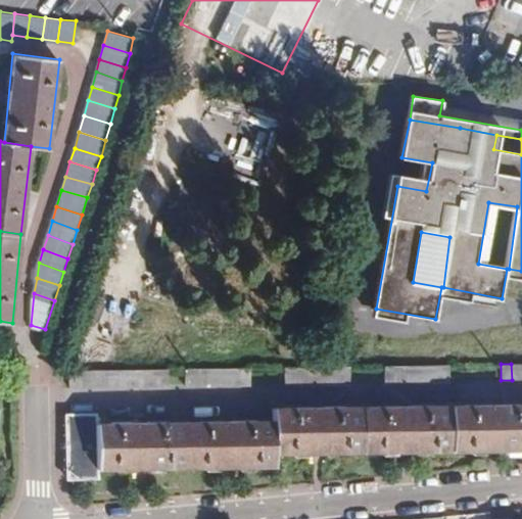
[(521,364),(511,364),(512,380),(521,380),(521,364)]
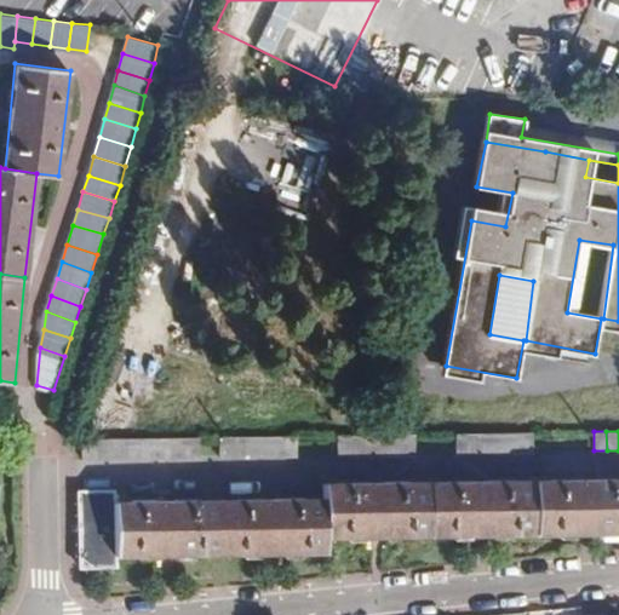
[(482,452),(482,432),(470,434),(470,453),(482,452)]
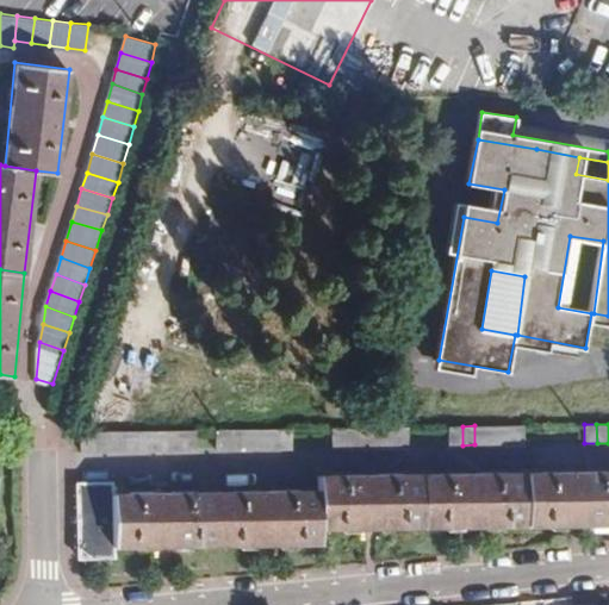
[(488,444),(488,425),(474,425),(474,444),(488,444)]
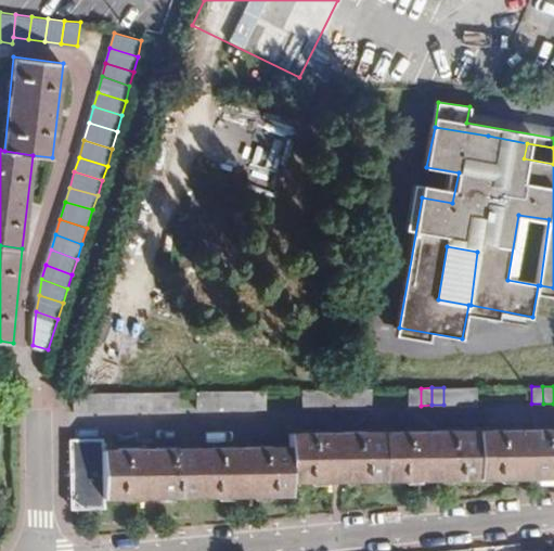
[(454,405),(454,387),(443,387),(443,405),(454,405)]
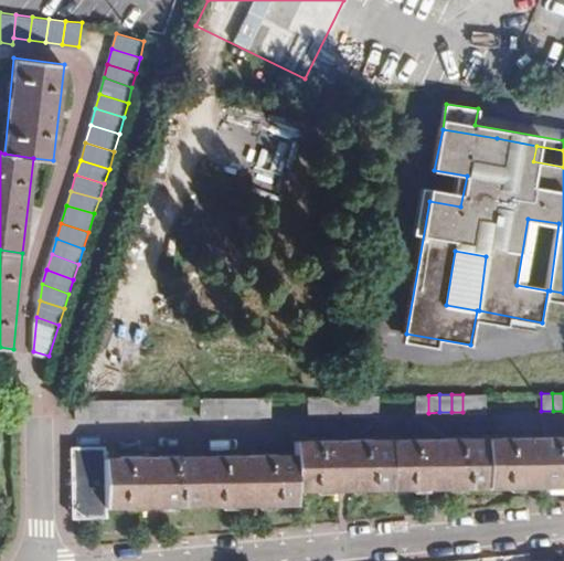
[(475,412),(474,394),(463,394),(463,412),(475,412)]
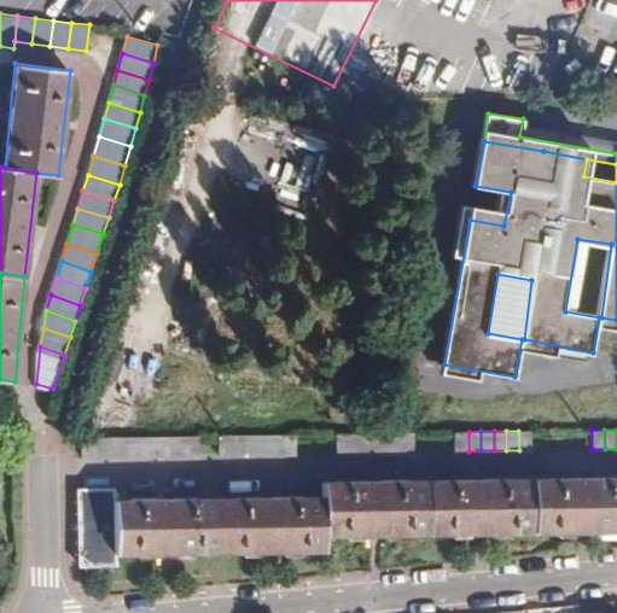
[(530,450),(530,431),(518,431),(519,450),(530,450)]
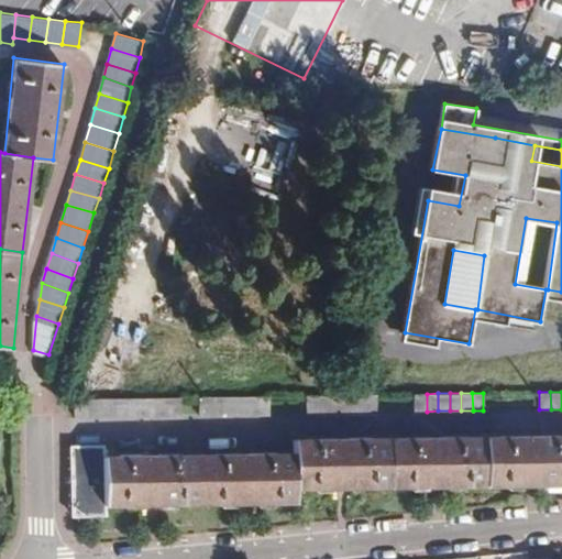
[(330,412),(330,394),(318,395),(319,412),(330,412)]
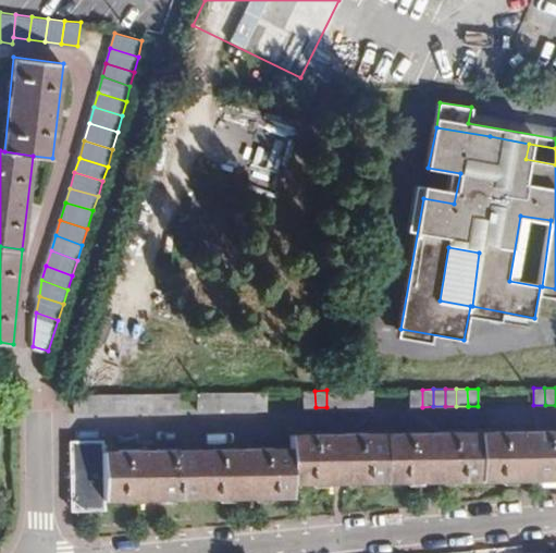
[(338,407),(337,390),(326,390),(326,407),(338,407)]
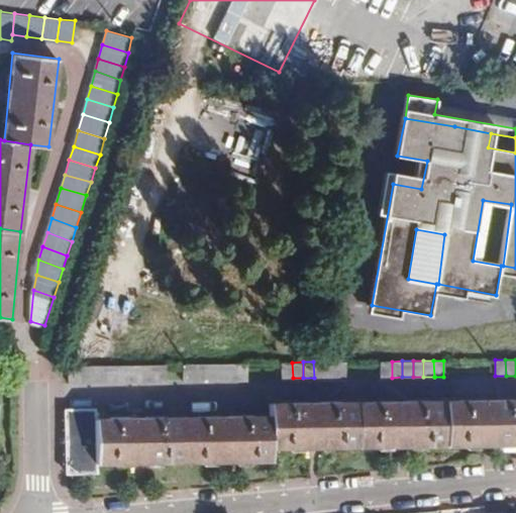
[(324,378),(324,362),(313,362),(314,378),(324,378)]
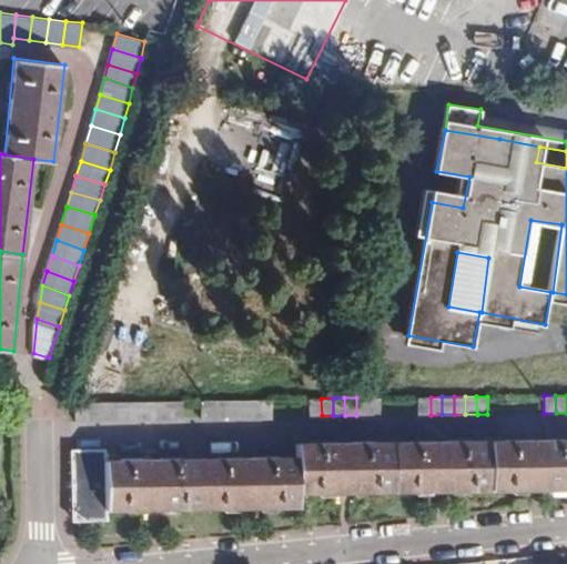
[(368,415),(367,398),(356,398),(356,415),(368,415)]
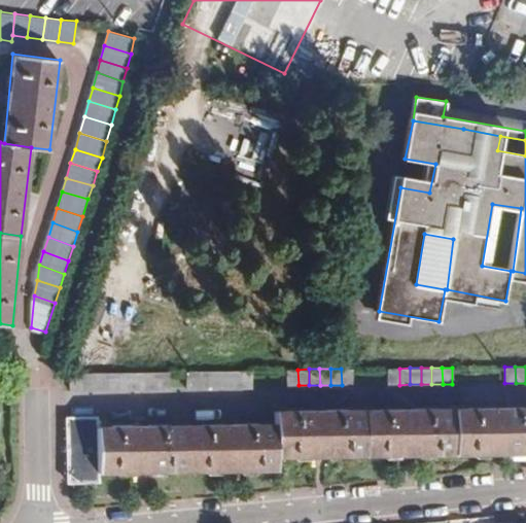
[(352,385),(351,369),(341,369),(342,385),(352,385)]
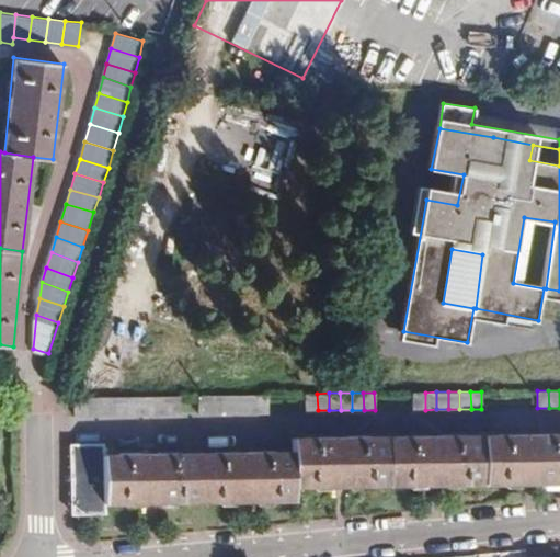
[(425,410),(425,393),(413,393),(413,410),(425,410)]
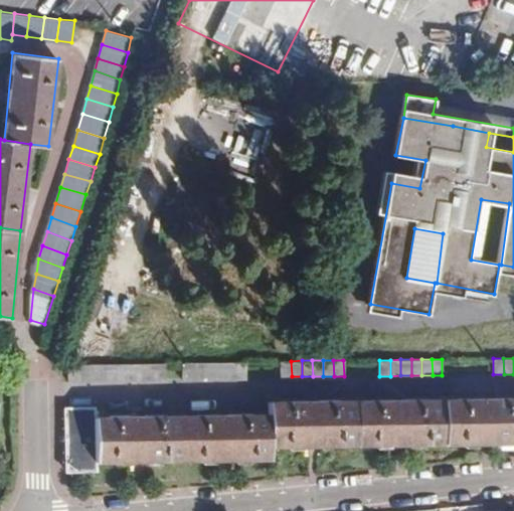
[(235,378),(234,361),(223,362),(224,378),(235,378)]
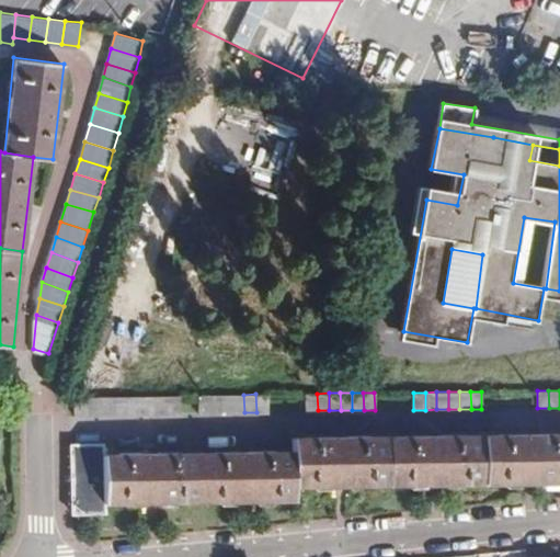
[(267,411),(267,394),(255,394),(256,412),(267,411)]
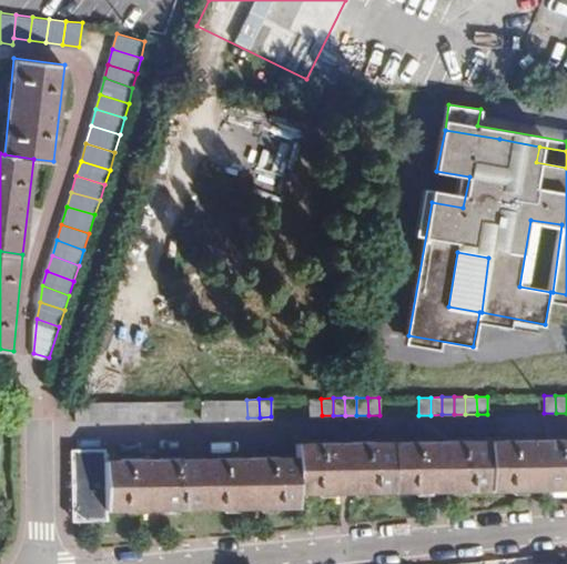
[(322,415),(321,399),(309,399),(310,415),(322,415)]
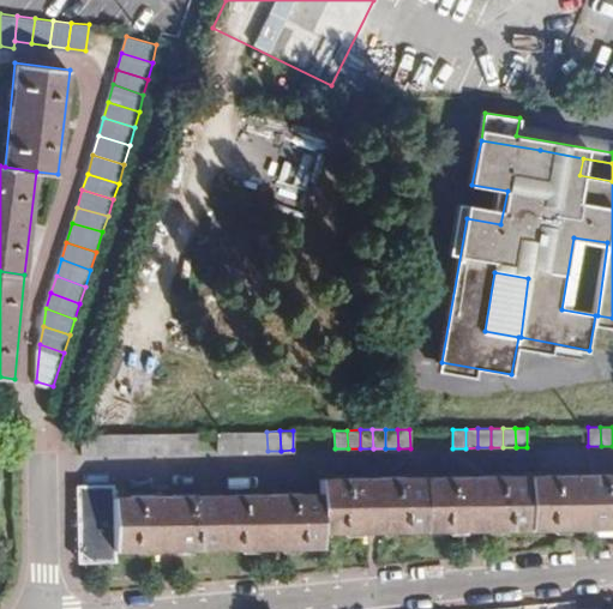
[(120,433),(120,452),(132,452),(131,432),(120,433)]
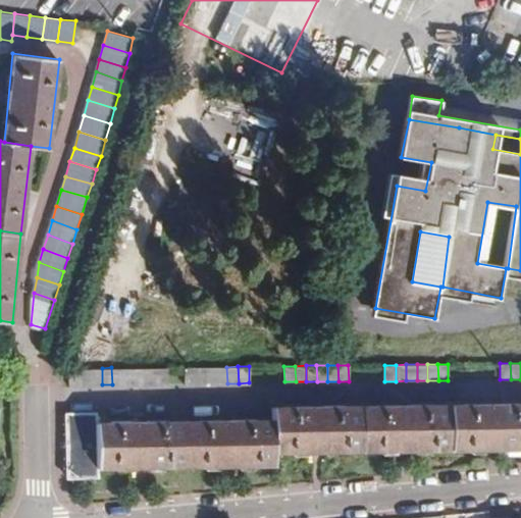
[(111,367),(112,384),(123,384),(122,367),(111,367)]
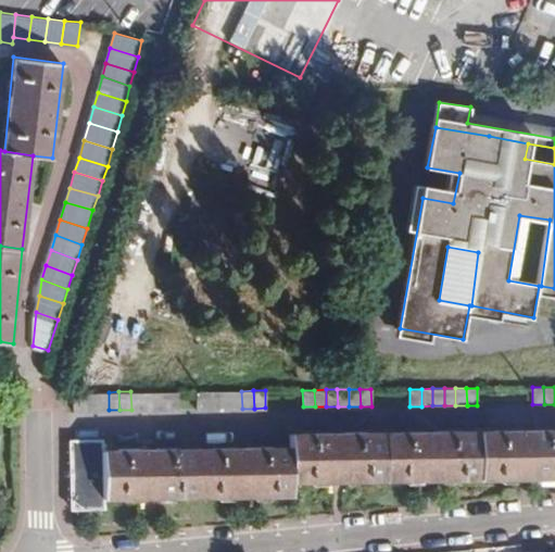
[(130,391),(131,410),(142,410),(142,391),(130,391)]
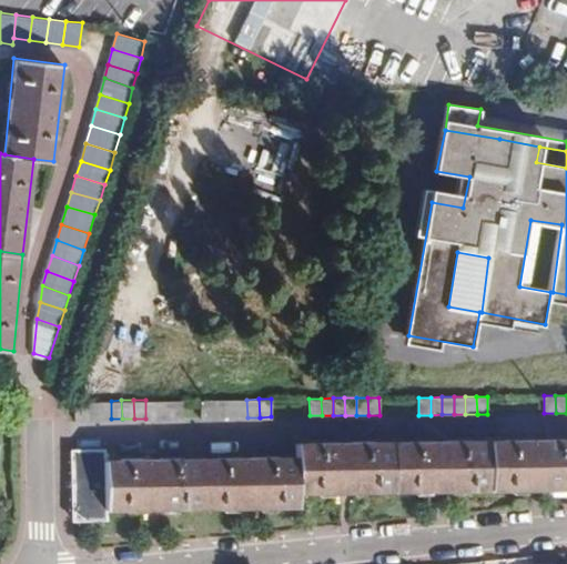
[(145,400),(145,419),(181,419),(181,400),(145,400)]
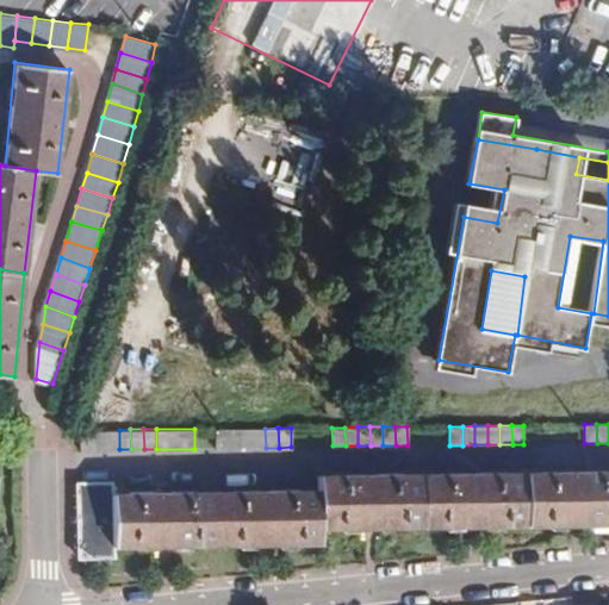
[(229,448),(229,429),(215,429),(216,448),(229,448)]
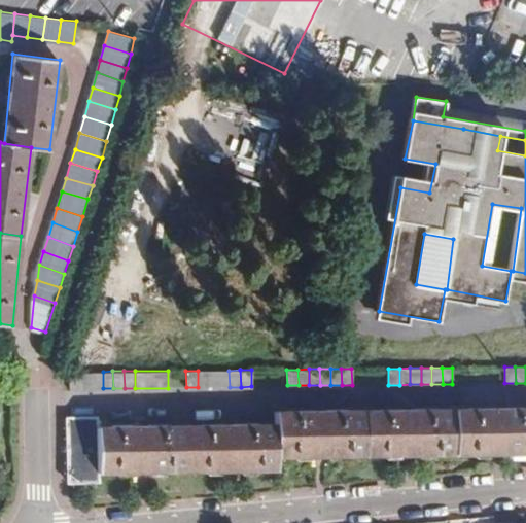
[(208,387),(207,371),(198,371),(198,387),(208,387)]
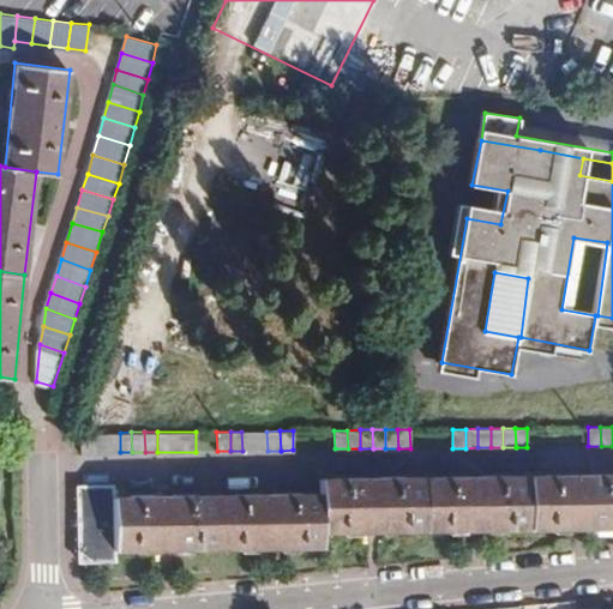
[(256,451),(254,432),(241,432),(242,451),(256,451)]
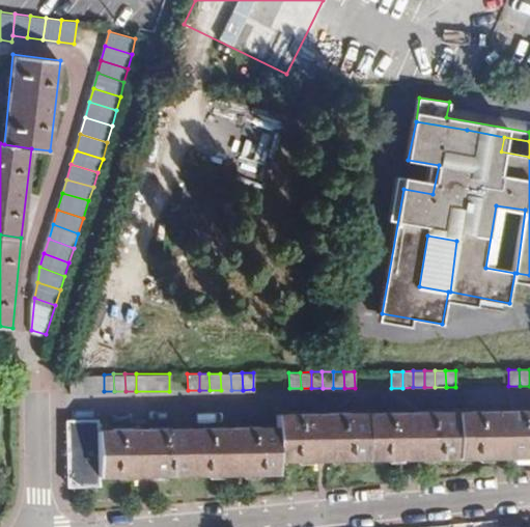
[(231,390),(230,373),(220,373),(221,390),(231,390)]
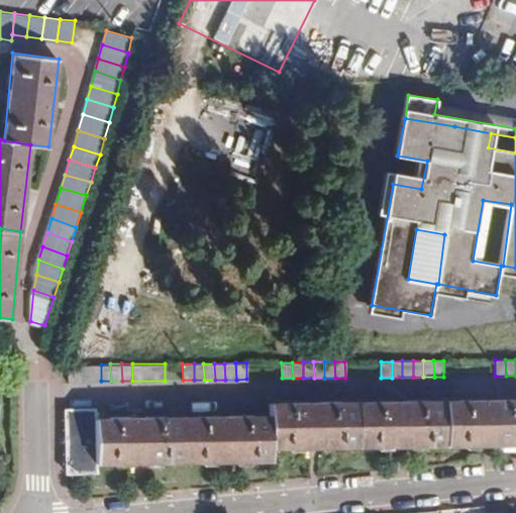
[(79,365),(69,365),(70,381),(80,381),(79,365)]
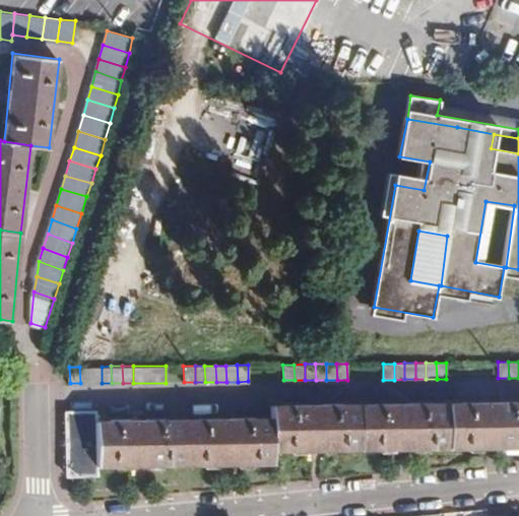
[(79,367),(80,383),(91,383),(90,367),(79,367)]
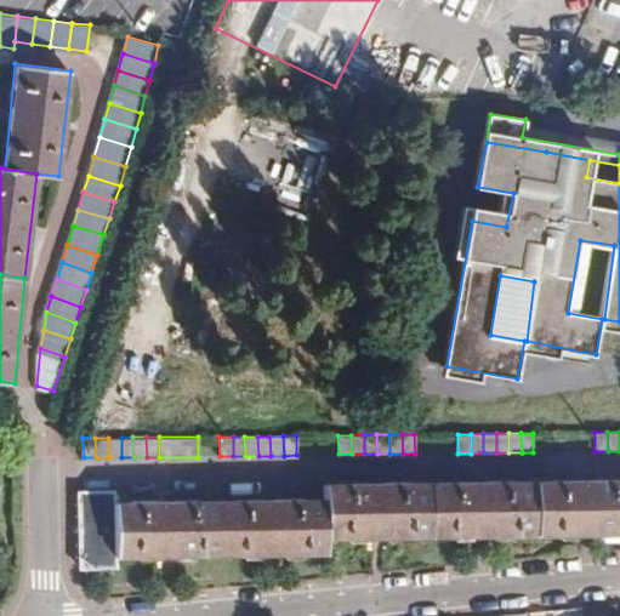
[(108,438),(109,457),(121,457),(121,438),(108,438)]
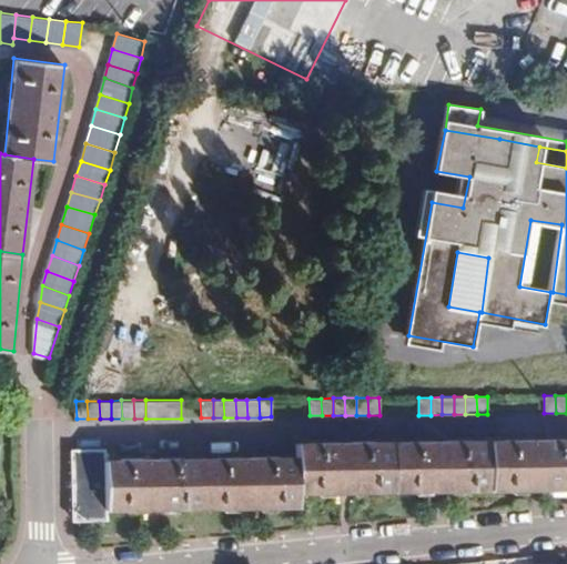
[(566,440),(492,441),(492,489),(566,486),(566,440)]
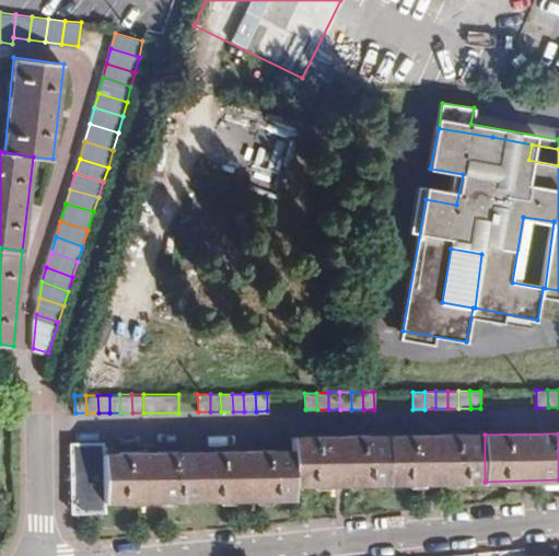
[(485,435),(389,436),(389,483),(485,482),(485,435)]
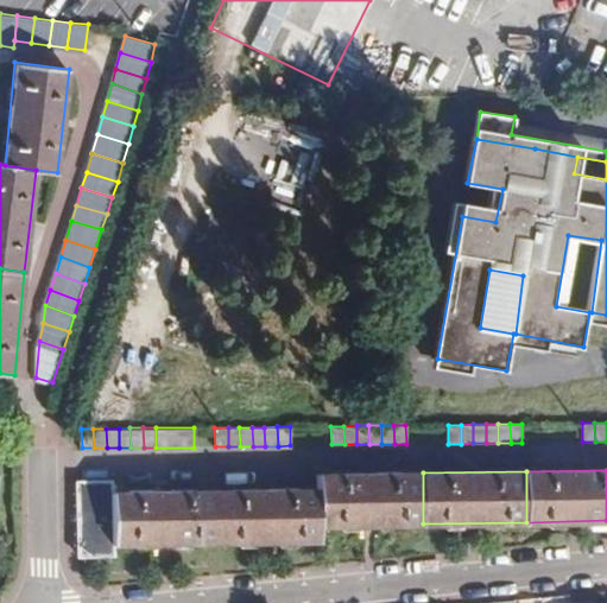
[(320,474),(320,489),(320,525),(423,524),(423,473),(320,474)]
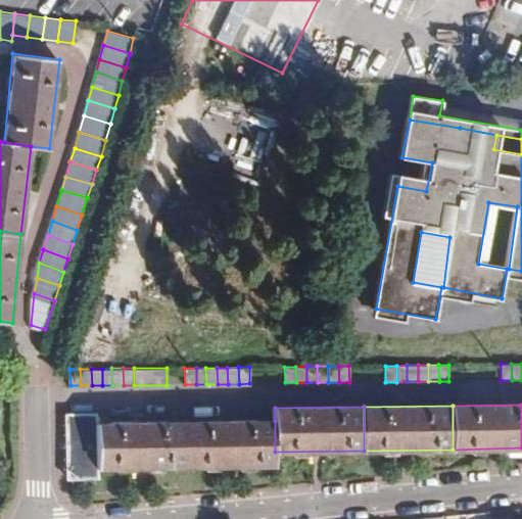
[(275,421),(186,422),(186,466),(275,466),(275,452),(275,421)]
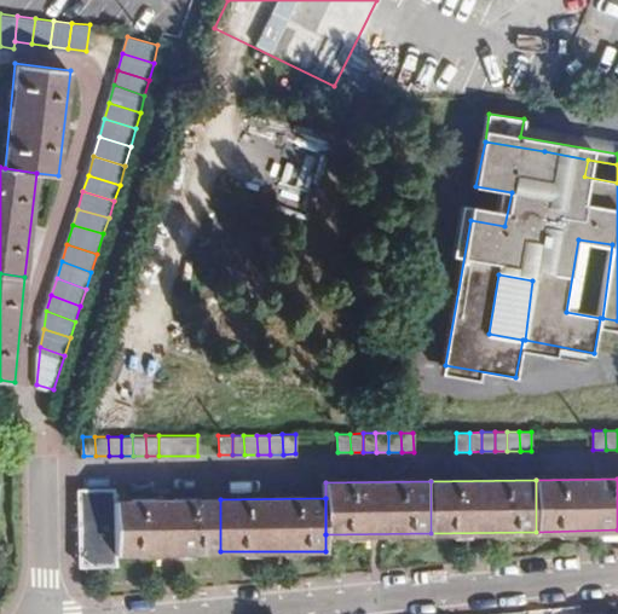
[(220,499),(114,500),(114,552),(220,551),(220,499)]
